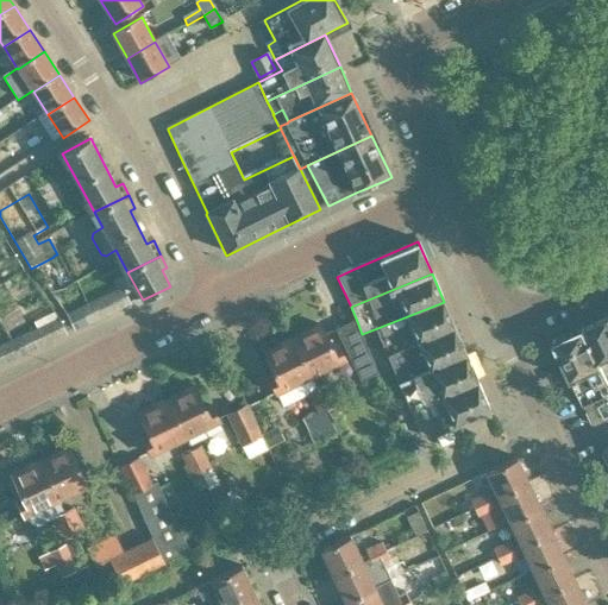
[(131,303),(124,289),(119,291),(127,308),(132,306),(132,304),(131,303)]
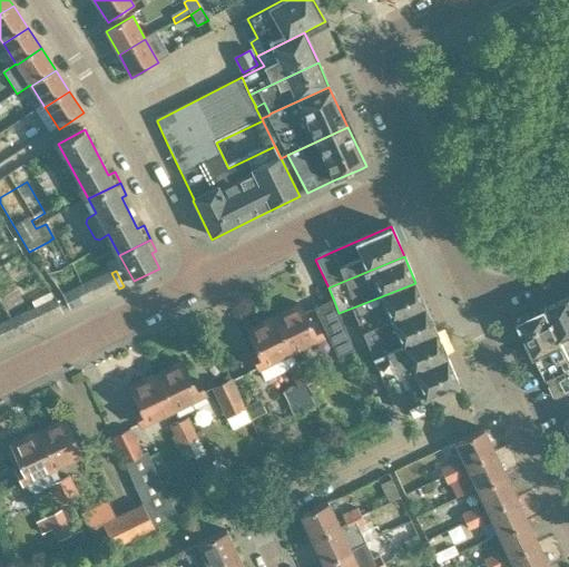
[(119,289),(111,273),(101,277),(109,293),(119,289)]
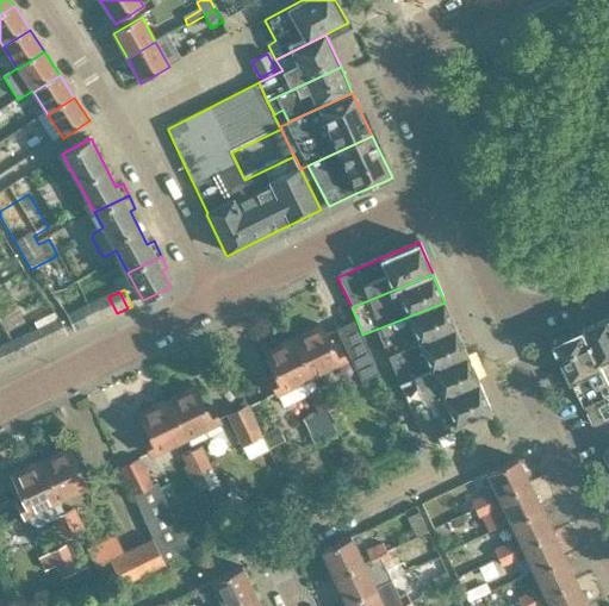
[(117,313),(109,297),(98,301),(106,319),(117,313)]
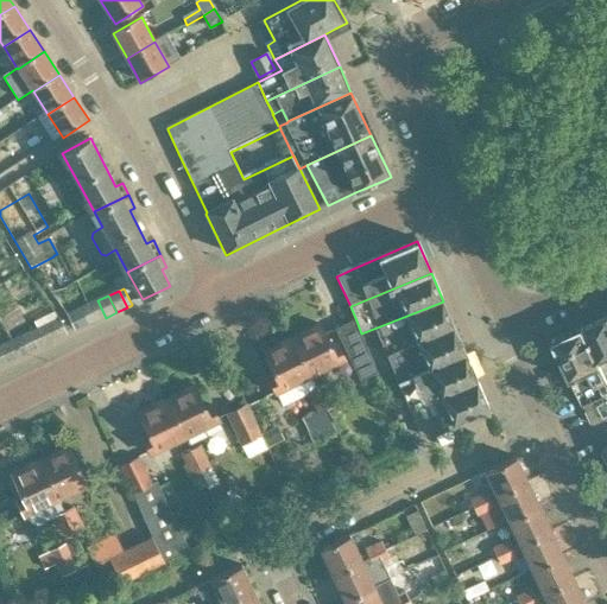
[(106,318),(97,300),(87,306),(95,323),(106,318)]
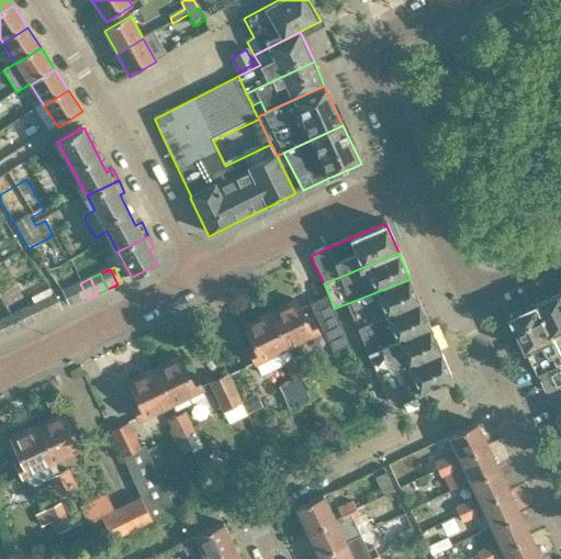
[(421,304),(410,279),(348,303),(359,330),(421,304)]
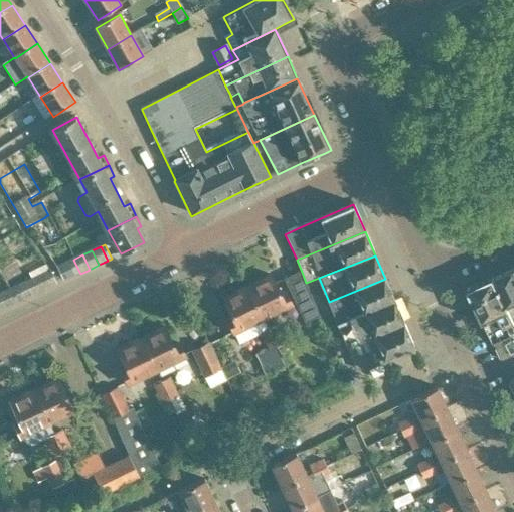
[(80,274),(73,260),(64,264),(72,278),(80,274)]
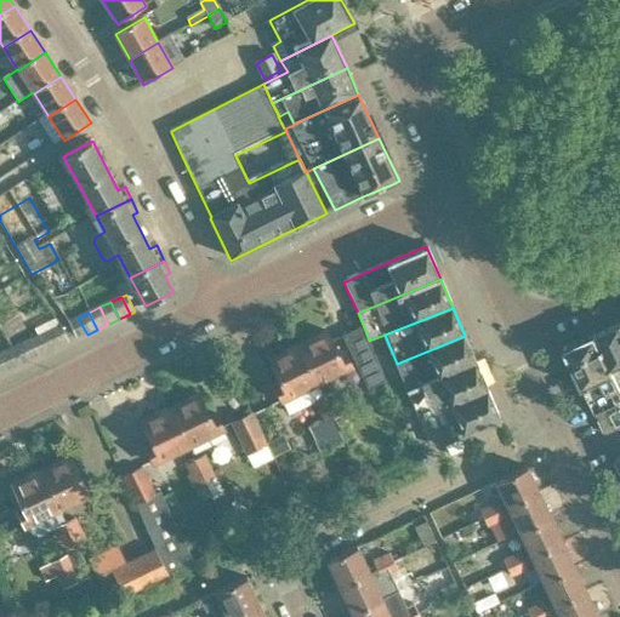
[(87,335),(78,318),(69,321),(68,323),(77,341),(87,335)]
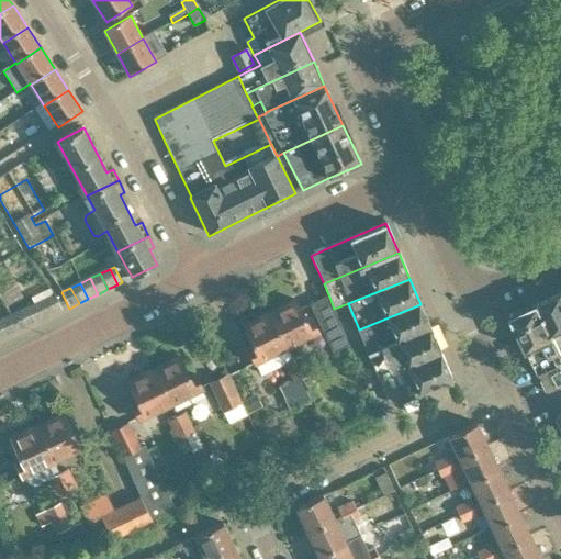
[(560,294),(539,305),(556,342),(559,348),(560,347),(560,294)]
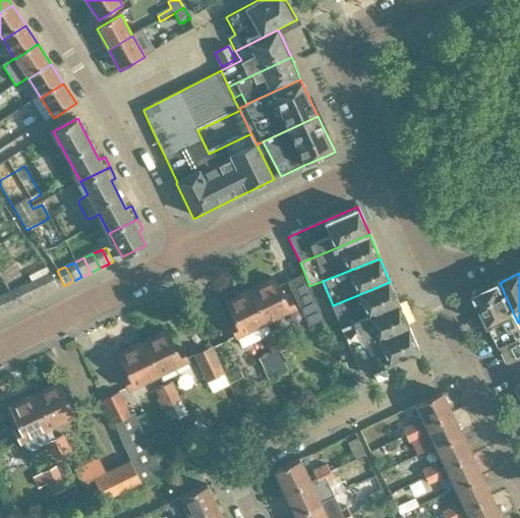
[(57,289),(50,275),(42,279),(49,293),(57,289)]
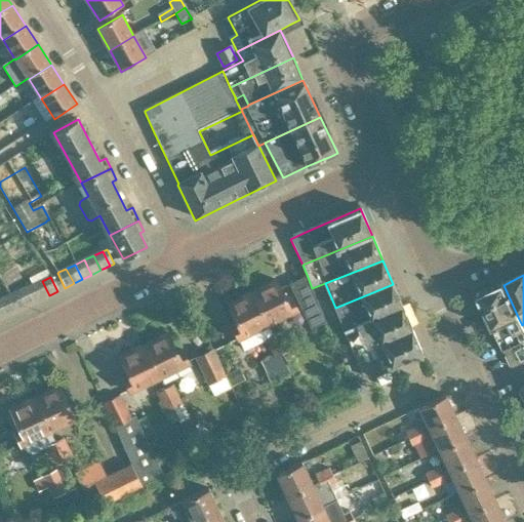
[(326,323),(312,288),(308,277),(290,285),(312,330),(326,323)]
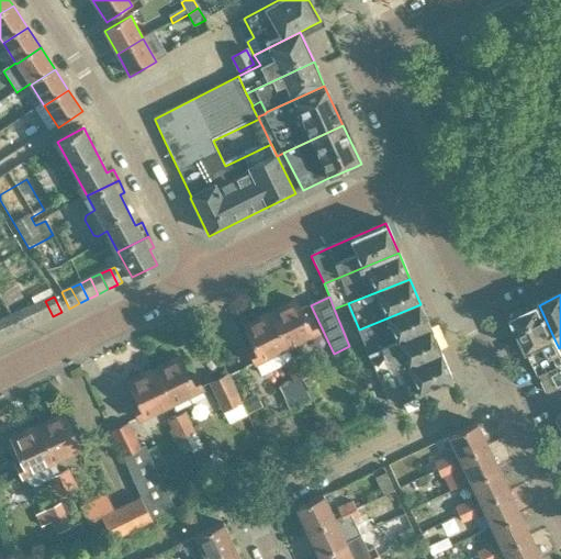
[(53,316),(45,301),(36,305),(44,321),(53,316)]
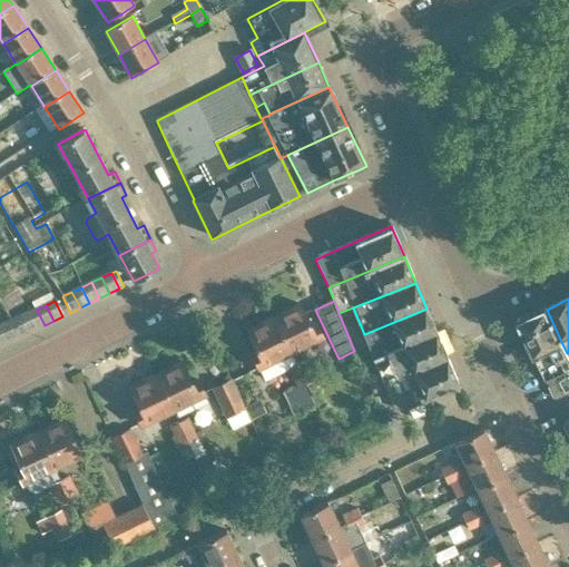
[(324,340),(316,323),(308,326),(300,306),(273,320),(291,357),(293,355),(324,340)]
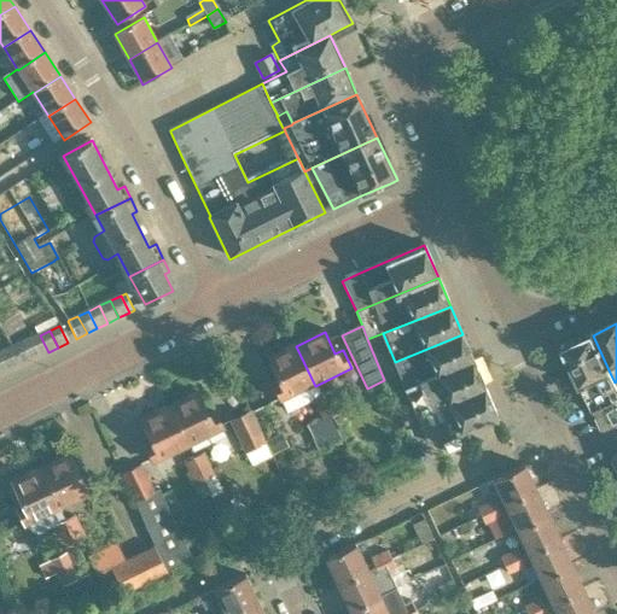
[(475,361),(463,334),(395,362),(406,390),(475,361)]
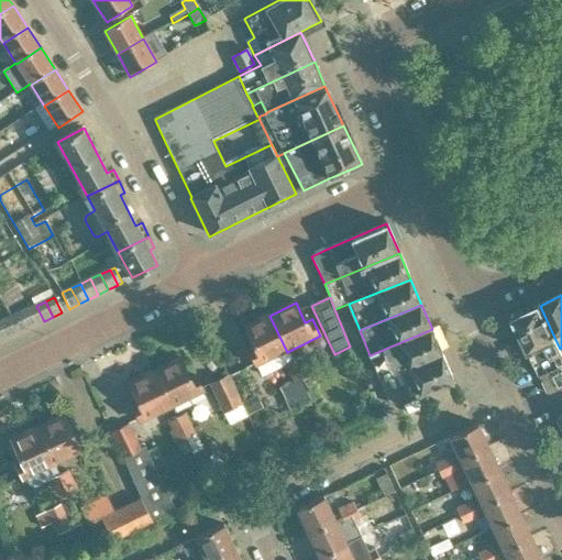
[(44,321),(36,306),(26,310),(35,326),(44,321)]
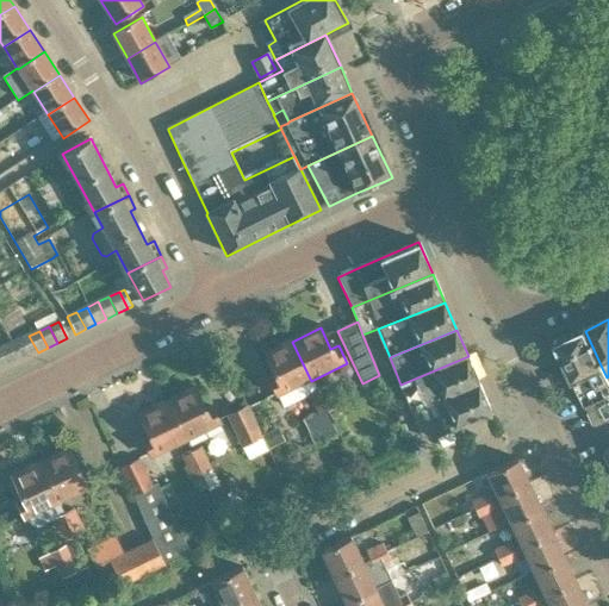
[(603,370),(585,331),(557,344),(586,408),(606,400),(607,405),(590,413),(597,429),(608,423),(608,376),(607,378),(603,370)]
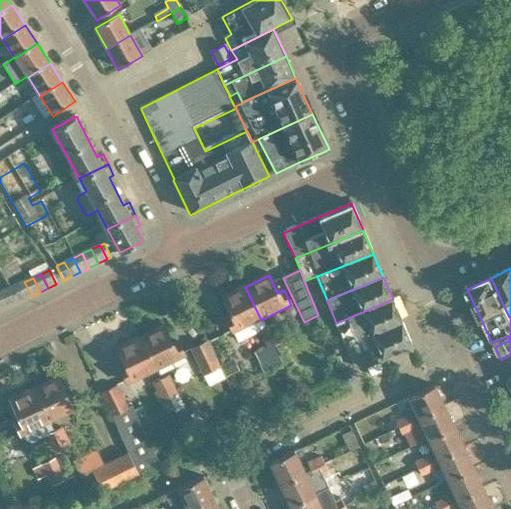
[(32,296),(24,282),(16,286),(23,300),(32,296)]
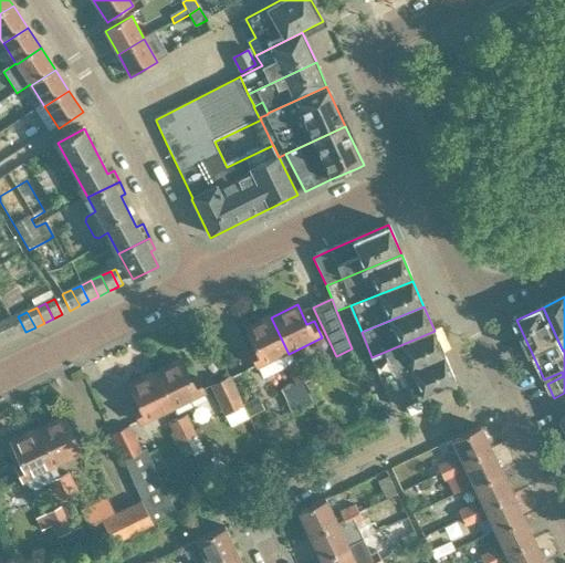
[(25,332),(18,316),(9,320),(17,336),(25,332)]
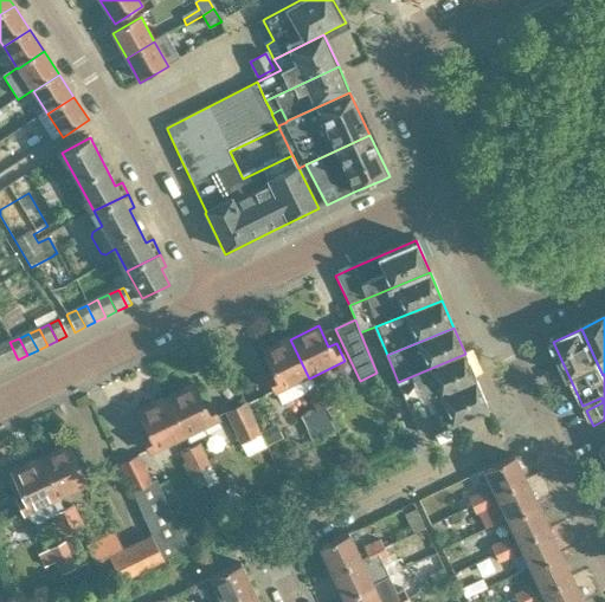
[(309,379),(290,340),(262,354),(272,375),(269,376),(277,395),(278,395),(283,406),(308,394),(316,410),(302,418),(314,442),(338,432),(327,410),(324,412),(314,390),(317,389),(311,377),(309,379)]
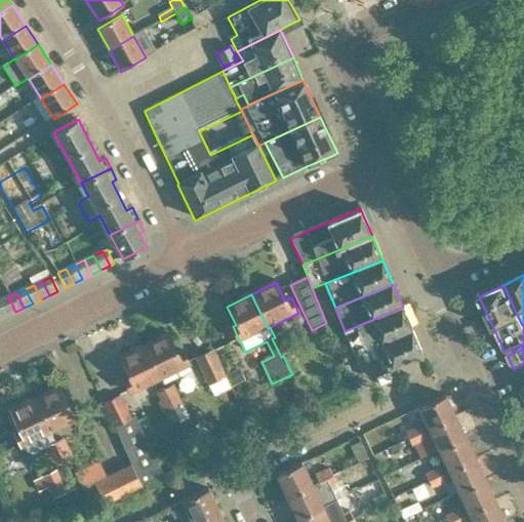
[(15,312),(8,296),(0,300),(7,316),(15,312)]
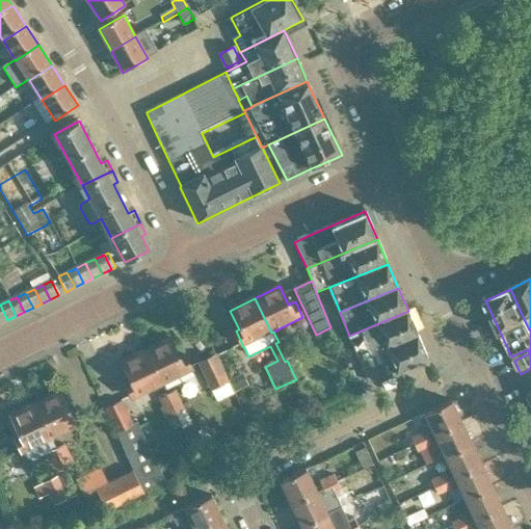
[(419,336),(408,311),(349,336),(360,360),(419,336)]
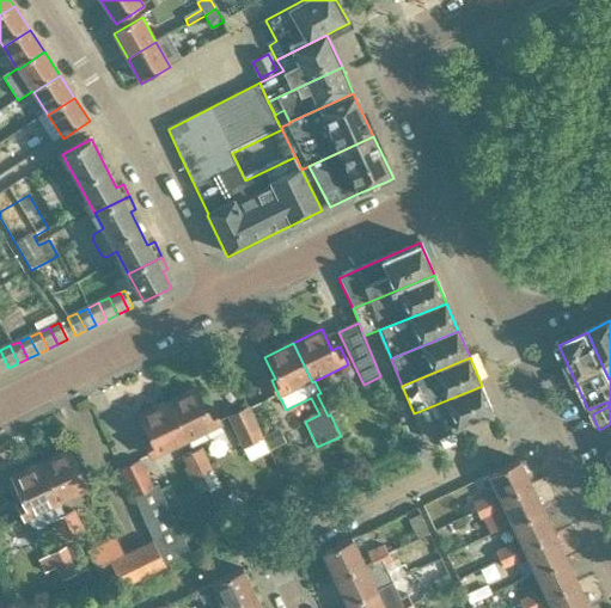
[(493,412),(482,386),(414,413),(426,441),(493,412)]
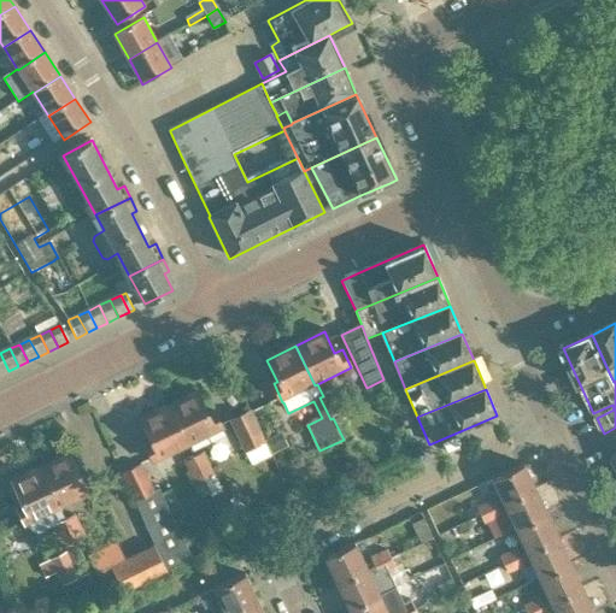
[(342,412),(333,392),(323,396),(320,398),(330,419),(333,418),(342,412)]
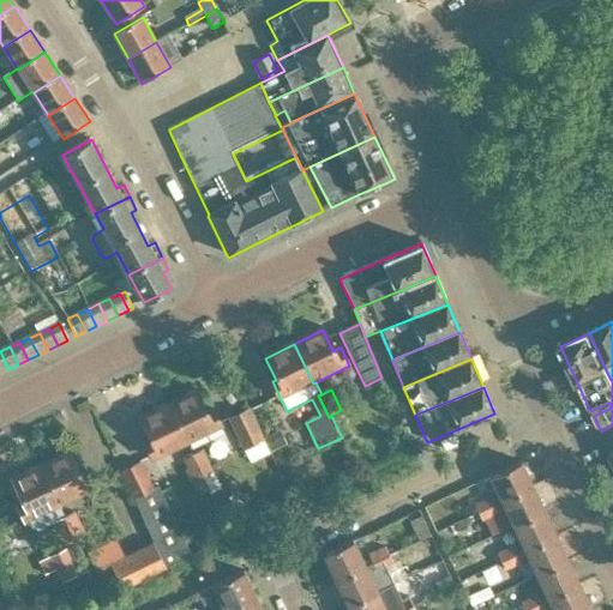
[(222,428),(214,410),(206,414),(196,392),(167,406),(186,446),(222,428)]
